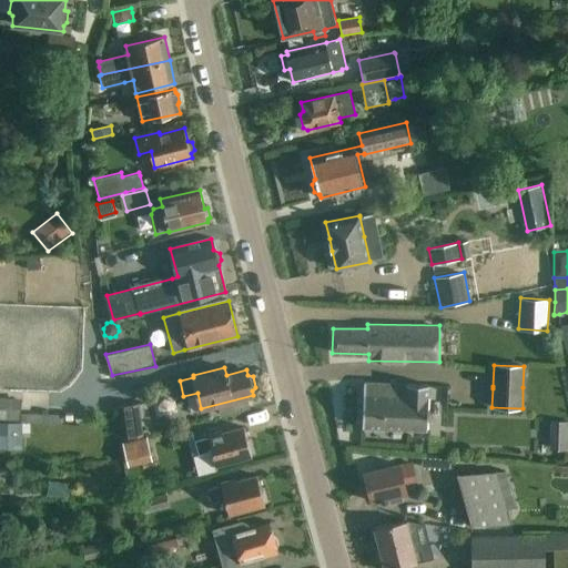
[(362,427),(427,429),(428,385),(406,384),(364,383),(362,427)]
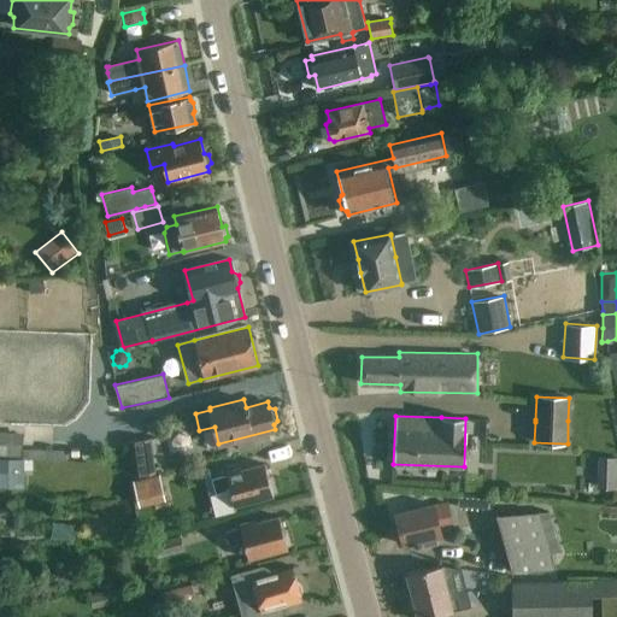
[(0,454),(22,457),(23,433),(0,432),(0,454)]
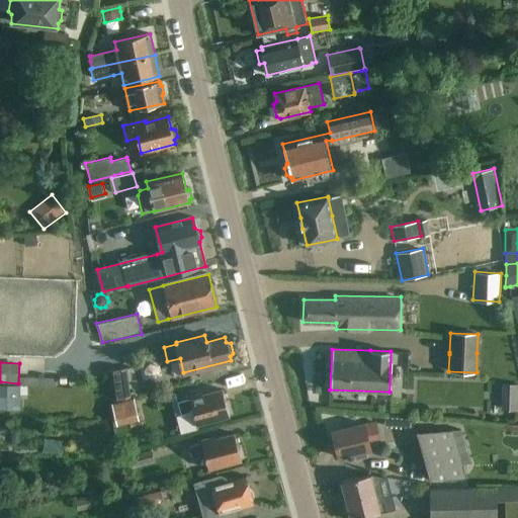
[(130,396),(125,368),(108,370),(111,398),(130,396)]
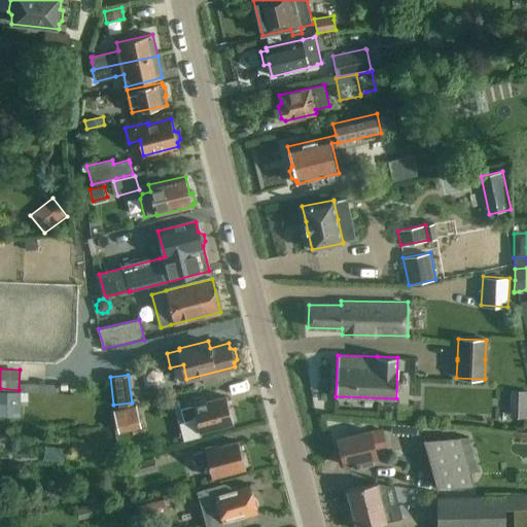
[(20,392),(0,391),(0,416),(21,417),(21,406),(29,406),(29,396),(29,392),(20,392)]
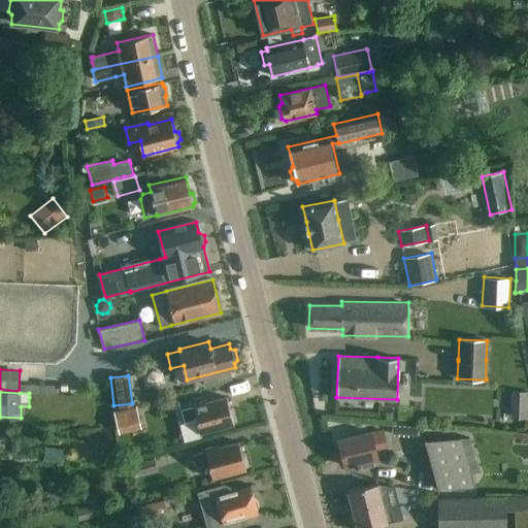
[(234,424),(233,421),(236,420),(233,408),(230,409),(227,397),(206,402),(206,399),(193,402),(193,405),(182,409),(185,423),(197,419),(201,433),(234,424)]
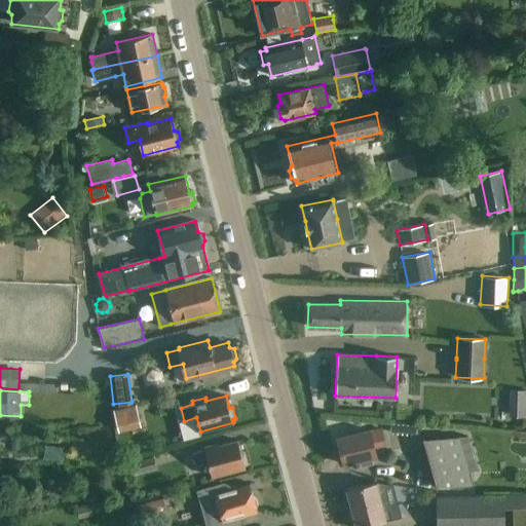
[(118,433),(141,426),(136,405),(114,410),(118,433)]
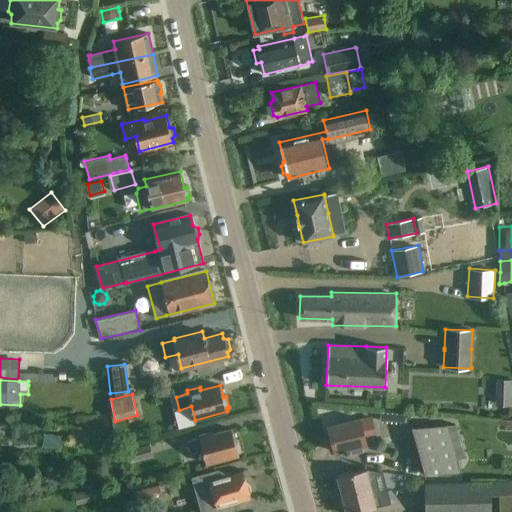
[(83,419),(80,423),(81,427),(85,429),(89,428),(91,425),(90,421),(87,418),(83,419)]
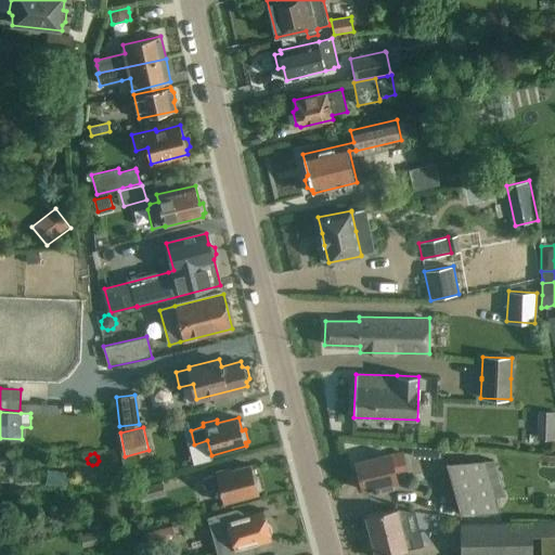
[(391,453),(356,462),(362,490),(378,486),(381,493),(395,489),(392,482),(397,481),(395,473),(407,470),(403,455),(399,456),(392,457),(391,453)]
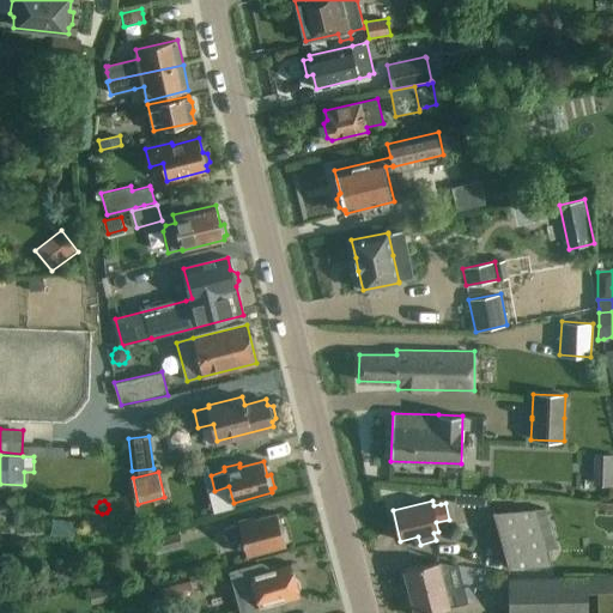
[(535,509),(492,511),(509,568),(551,565),(551,563),(546,550),(557,547),(554,536),(553,533),(546,508),(535,509)]
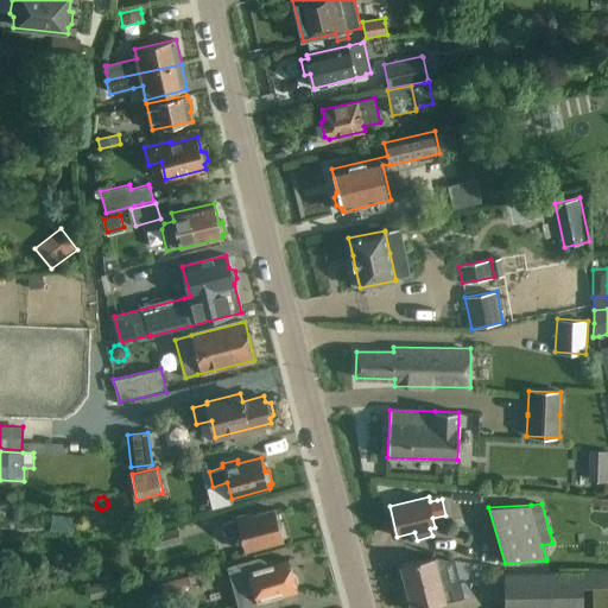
[(284,540),(283,537),(286,536),(283,523),(279,523),(276,510),(252,515),(251,512),(236,515),(236,520),(223,524),(227,538),(241,534),(246,551),(284,540)]
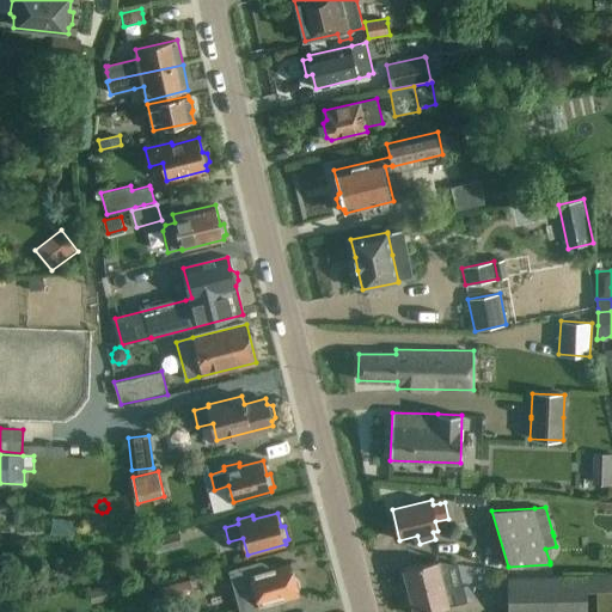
[(152,538),(157,554),(183,546),(179,531),(152,538)]
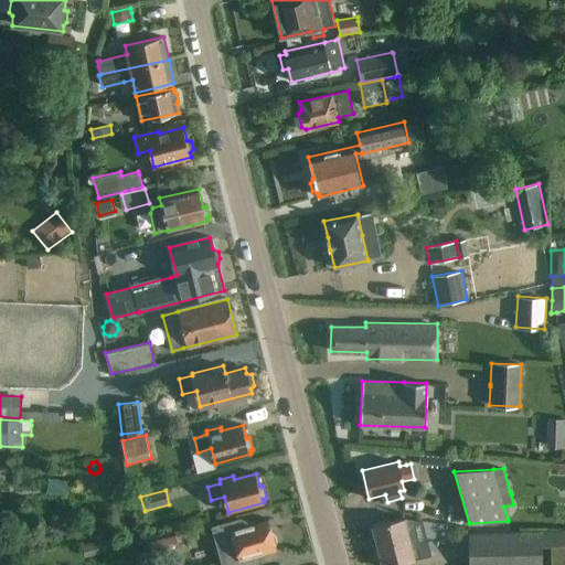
[(27,497),(14,498),(16,508),(28,507),(27,497)]
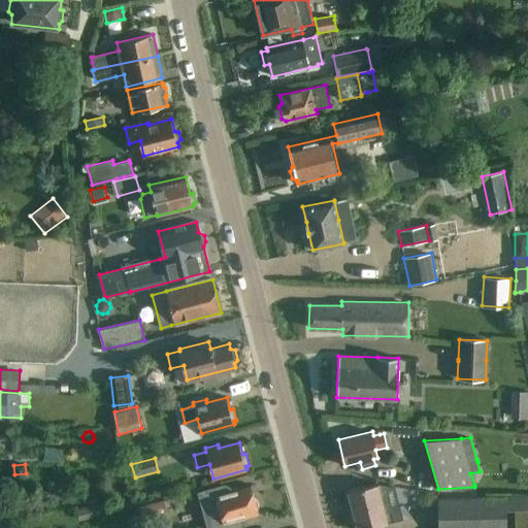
[(206,527),(243,527),(241,518),(257,514),(256,509),(258,506),(257,500),(253,498),(250,487),(232,491),(231,488),(225,484),(197,491),(206,527)]
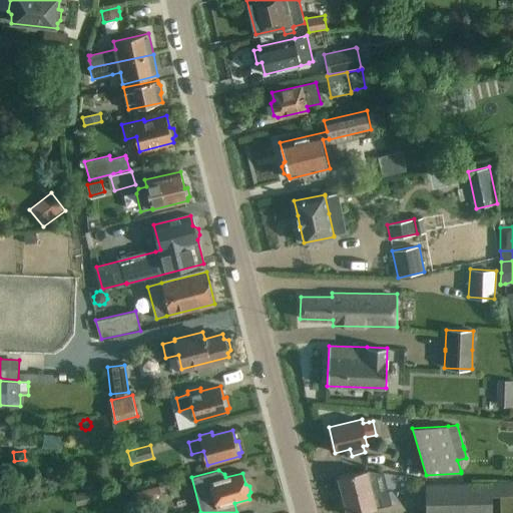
[(368,470),(338,477),(347,512),(355,512),(384,506),(380,491),(384,490),(388,489),(383,472),(379,472),(368,470)]
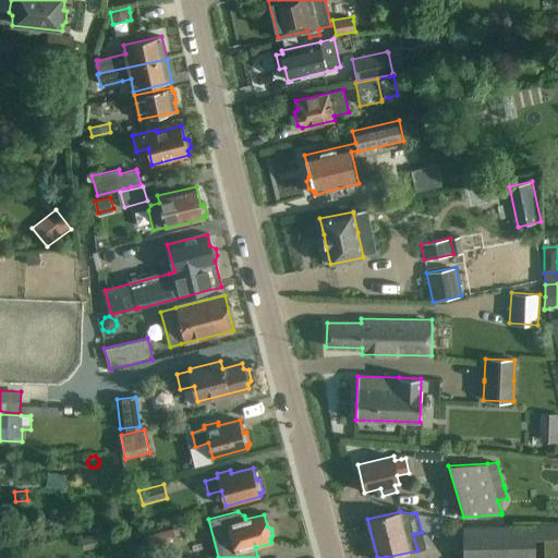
[(463,557),(535,557),(535,536),(557,536),(557,524),(533,524),(533,525),(462,526),(463,557)]
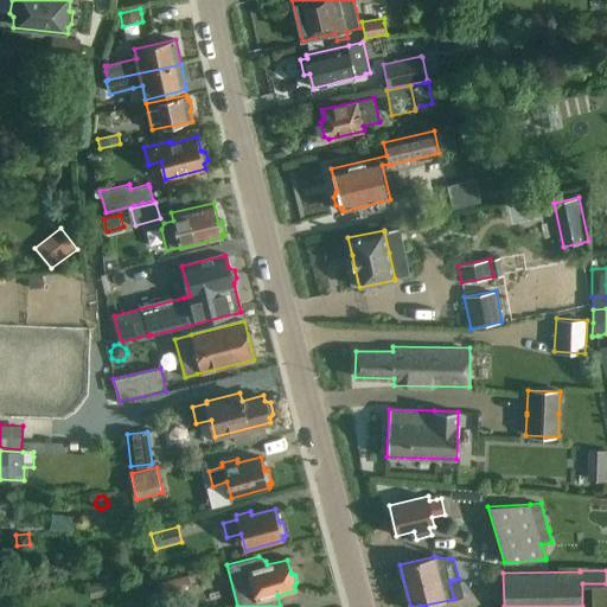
[(161,582),(166,598),(193,590),(189,575),(161,582)]
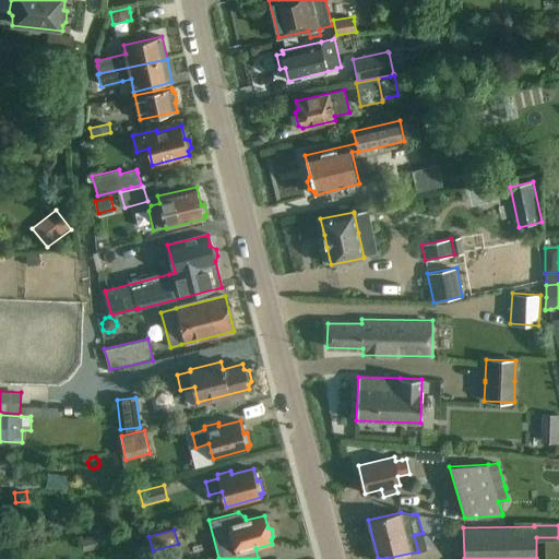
[(95,535),(81,539),(84,551),(98,548),(95,535)]
